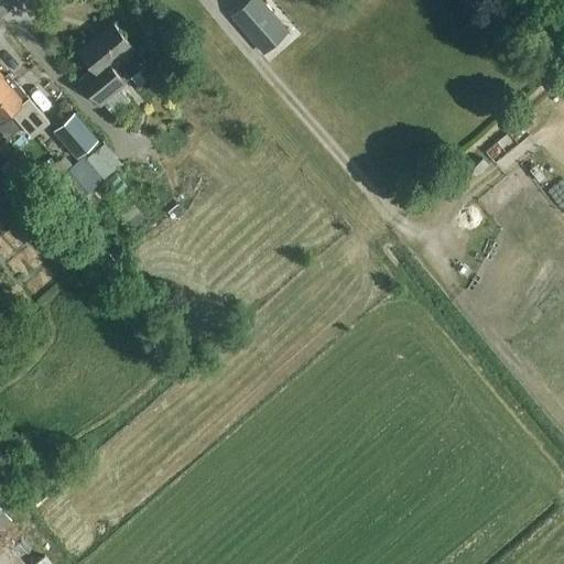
[(248,0),(230,15),(263,54),(289,32),(261,0),(248,0)]
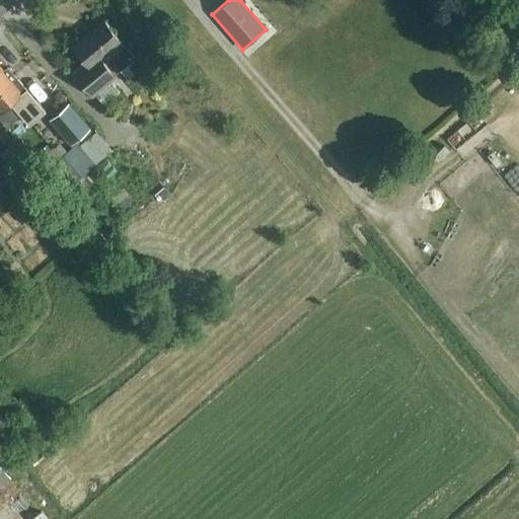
[(117,77),(115,75),(133,61),(133,56),(126,48),(104,21),(73,48),(87,64),(74,74),(93,96),(117,77)]
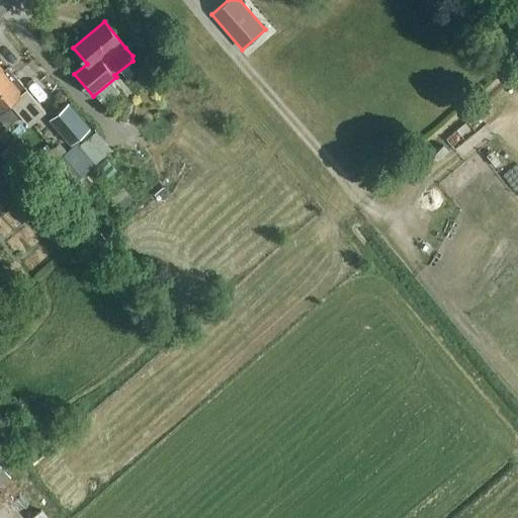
[(139,57),(145,58),(151,53),(143,44),(134,52),(139,57)]
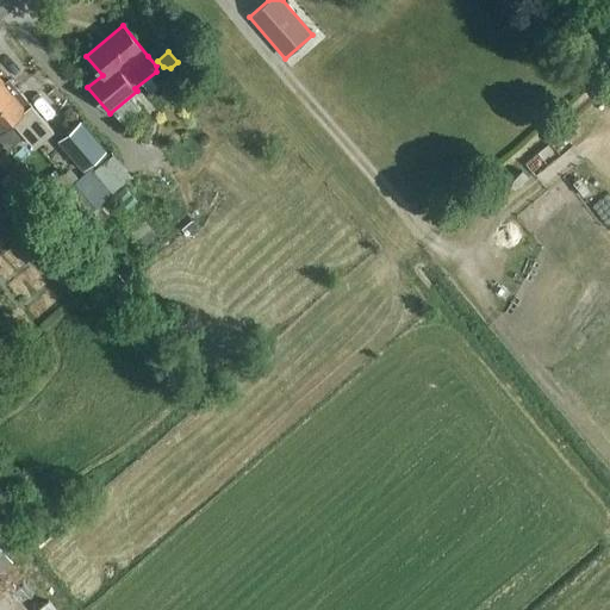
[(0,137),(8,148),(25,134),(36,147),(54,130),(30,103),(10,79),(6,82),(0,75),(0,137)]
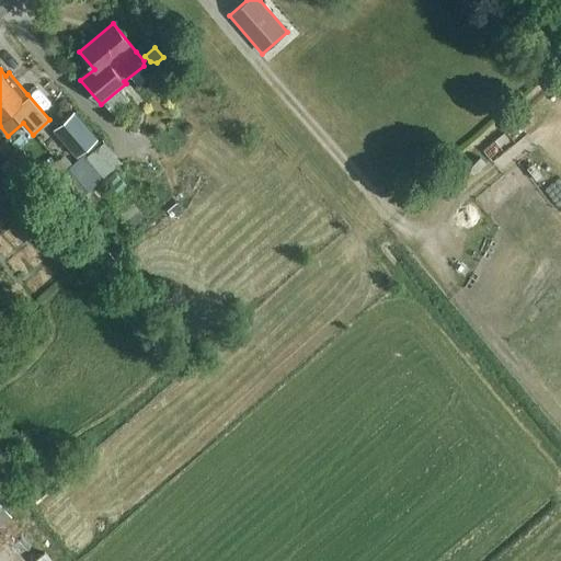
[(98,137),(75,112),(53,130),(77,157),(98,137)]
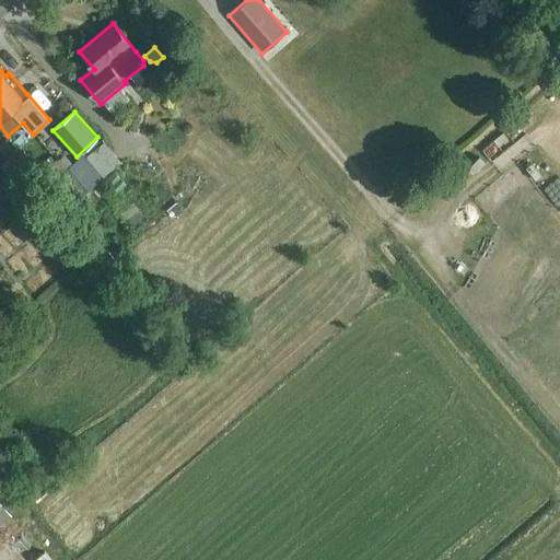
[(46,167),(74,201),(84,212),(100,198),(91,187),(103,176),(85,156),(84,154),(73,164),(66,171),(57,161),(56,159),(46,167)]
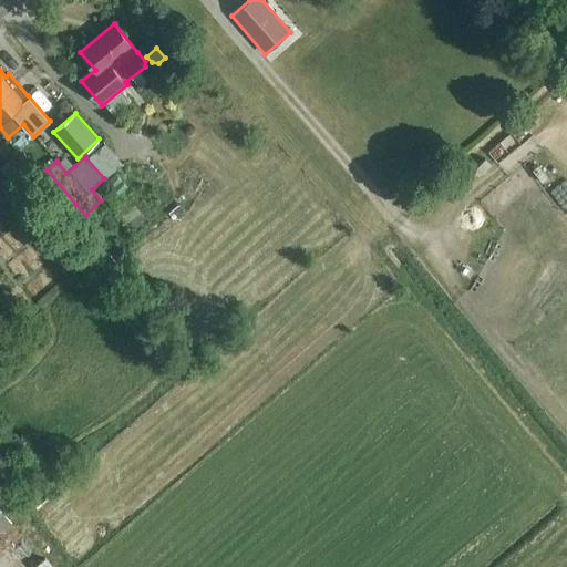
[(0,210),(22,192),(0,165),(0,210)]
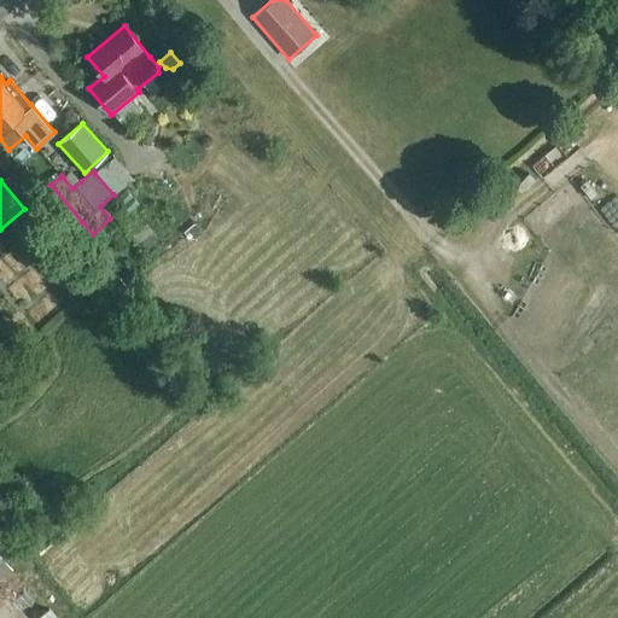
[(192,220),(182,228),(187,234),(190,232),(193,229),(197,226),(192,220)]
